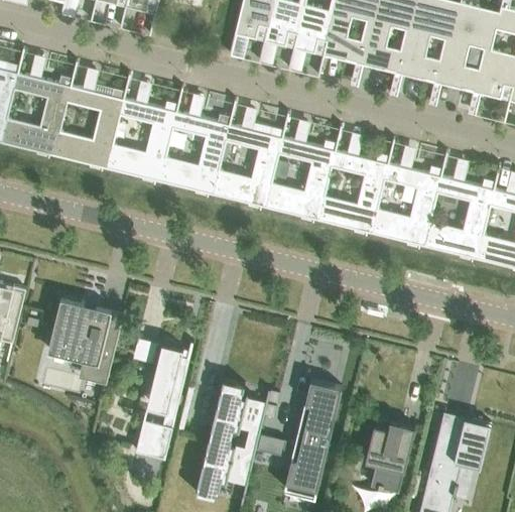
[(158,1),(158,0),(126,0),(124,8),(126,8),(146,13),(148,0),(155,0),(157,0),(158,1)]
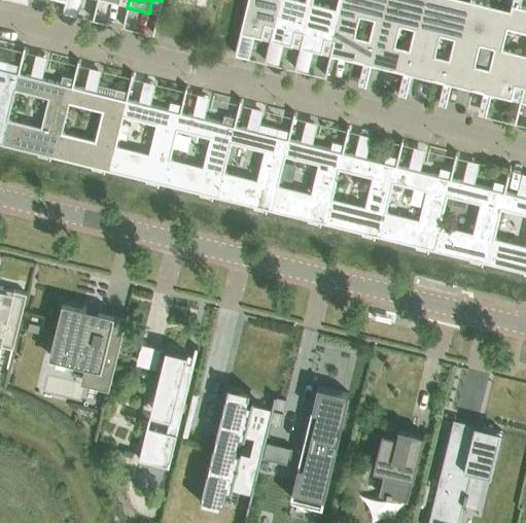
[(280,0),(247,0),(239,35),(241,36),(260,41),(265,26),(273,28),(280,0)]
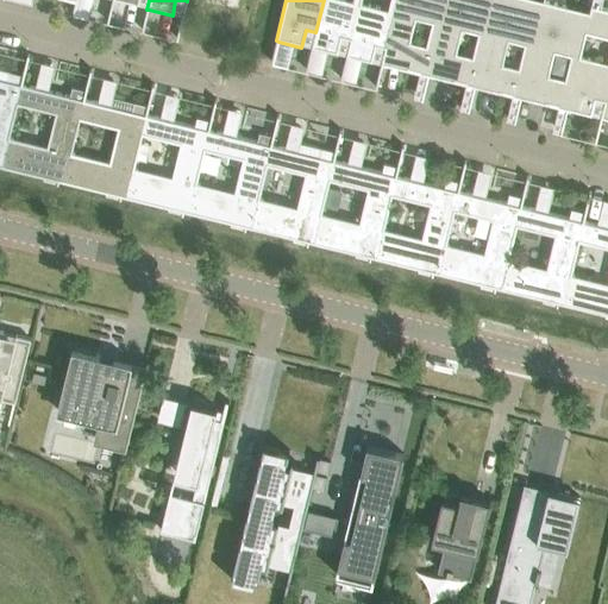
[(359,6),(361,0),(355,0),(353,5),(336,0),(324,0),(315,32),(311,50),(313,50),(337,56),(340,38),(350,41),(351,41),(359,6)]
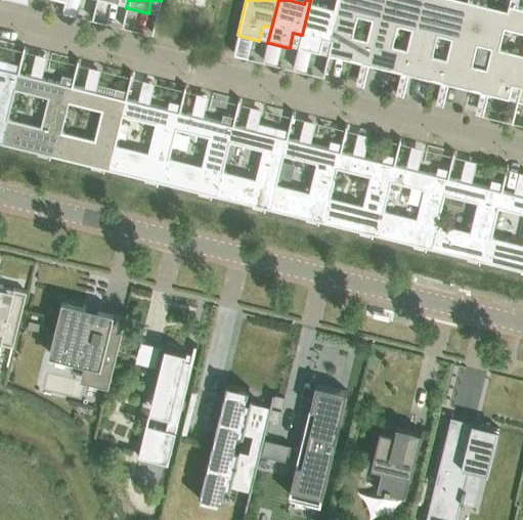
[(322,40),(331,42),(332,43),(342,0),(337,0),(334,11),(309,5),(302,35),(301,35),(297,50),(299,50),(319,55),(322,40)]
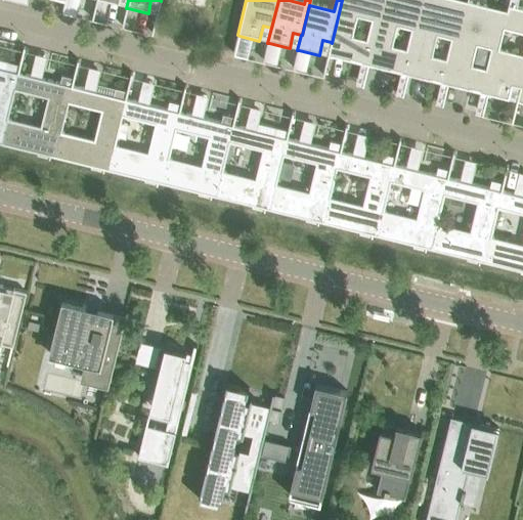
[(367,67),(367,68),(384,0),(342,0),(332,43),(331,42),(328,57),(329,57),(367,67)]
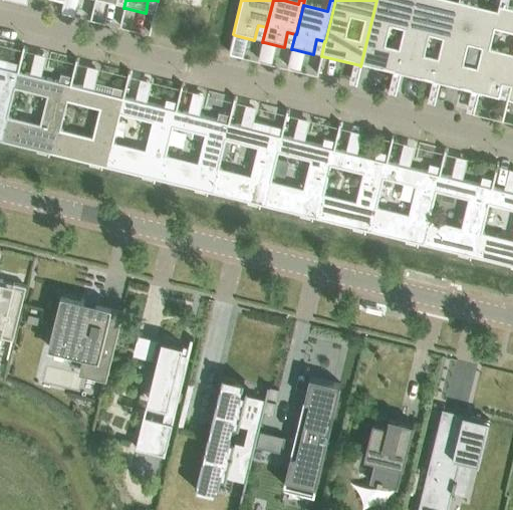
[(376,0),(360,66),(361,66),(399,75),(400,75),(418,0),(376,0)]
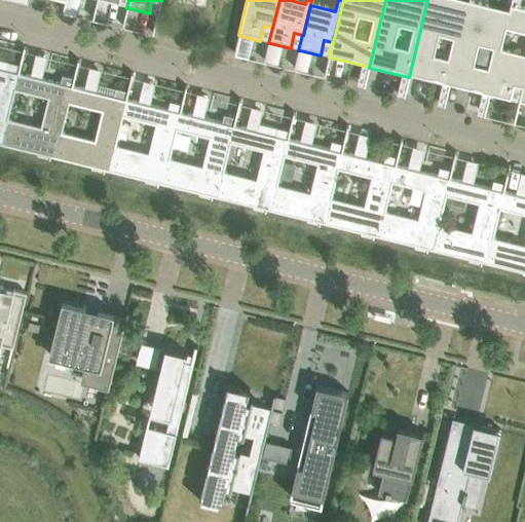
[(427,0),(409,77),(410,77),(425,81),(448,86),(449,87),(470,4),(454,0),(427,0)]
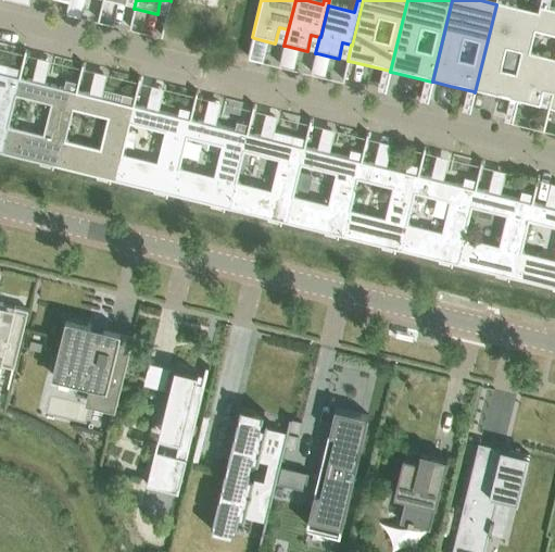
[(538,14),(533,32),(554,36),(554,59),(529,53),(517,102),(539,108),(543,92),(552,95),(554,82),(554,11),(547,10),(550,0),(540,0),(538,14)]
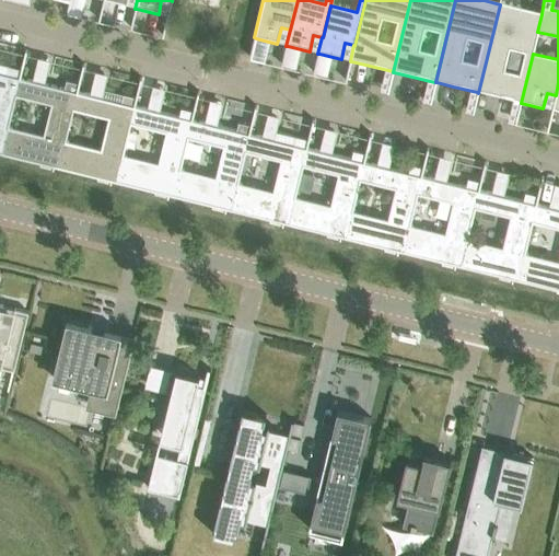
[(500,4),(478,93),(479,93),(520,103),(521,103),(533,54),(537,32),(542,14),(500,4)]
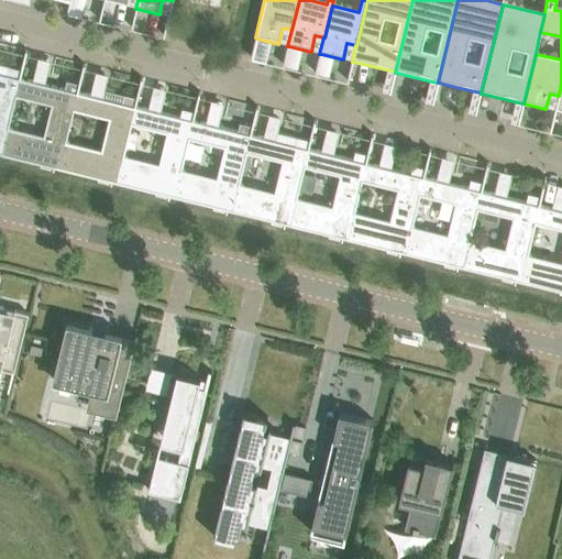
[(0,156),(1,156),(8,130),(15,98),(19,80),(20,81),(22,73),(20,73),(8,69),(6,78),(0,75),(0,156)]
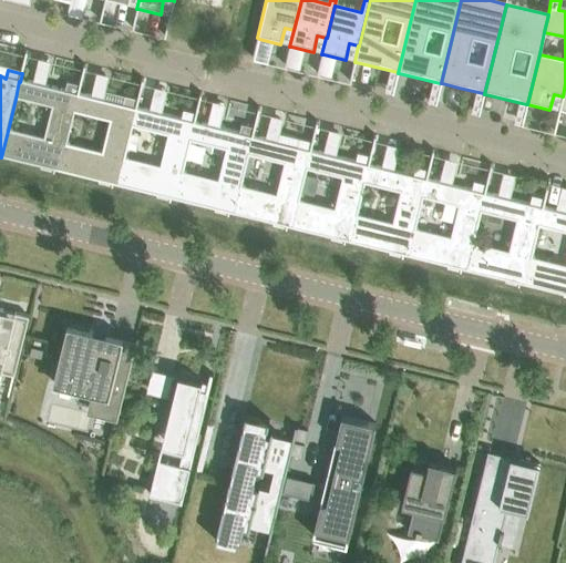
[(45,140),(8,131),(1,157),(40,167),(40,169),(52,172),(52,173),(53,173),(54,171),(59,172),(65,144),(73,113),(78,95),(80,88),(79,86),(67,84),(64,92),(20,82),(19,81),(16,99),(53,108),(45,140)]
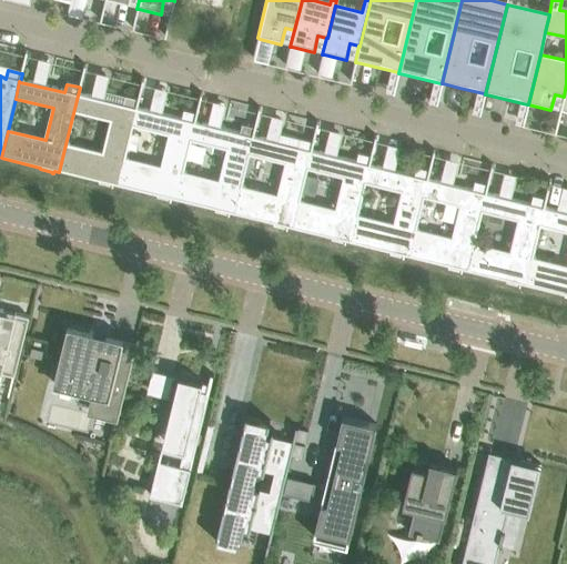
[(66,144),(59,172),(99,181),(98,183),(111,187),(111,188),(112,188),(113,185),(117,185),(123,159),(131,127),(135,110),(137,110),(139,102),(137,101),(124,98),(122,107),(78,96),(73,113),(111,122),(103,154),(66,144)]
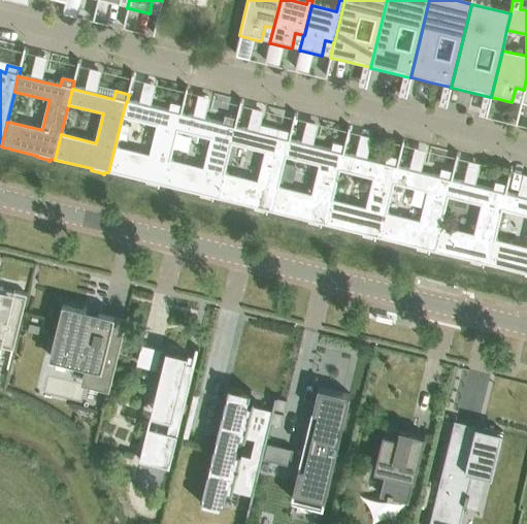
[(150,157),(114,148),(108,172),(145,182),(145,184),(157,187),(157,188),(158,188),(159,185),(163,186),(169,161),(176,131),(179,116),(180,116),(183,107),(182,107),(170,104),(168,112),(127,102),(126,102),(122,118),(157,127),(150,157)]
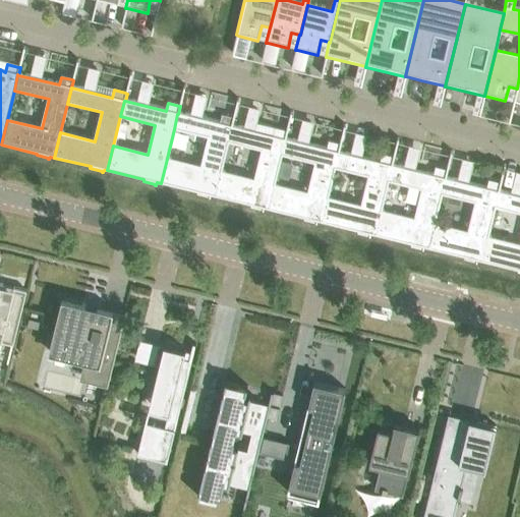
[(201,167),(167,159),(161,183),(196,192),(196,194),(209,196),(208,198),(210,198),(210,195),(214,196),(220,172),(227,142),(231,127),(232,127),(234,119),(232,119),(221,116),(219,124),(178,114),(177,114),(174,129),(209,138),(201,167)]
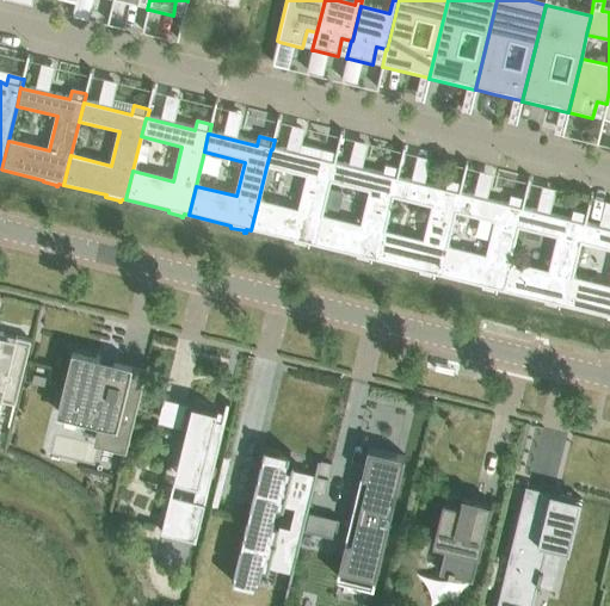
[(299,211),(258,202),(251,230),(294,241),(294,242),(307,246),(307,248),(308,248),(309,245),(314,246),(321,217),(330,183),(333,165),(334,165),(337,155),(336,155),(322,152),(320,161),(272,149),(271,149),(266,167),(307,177),(299,211)]
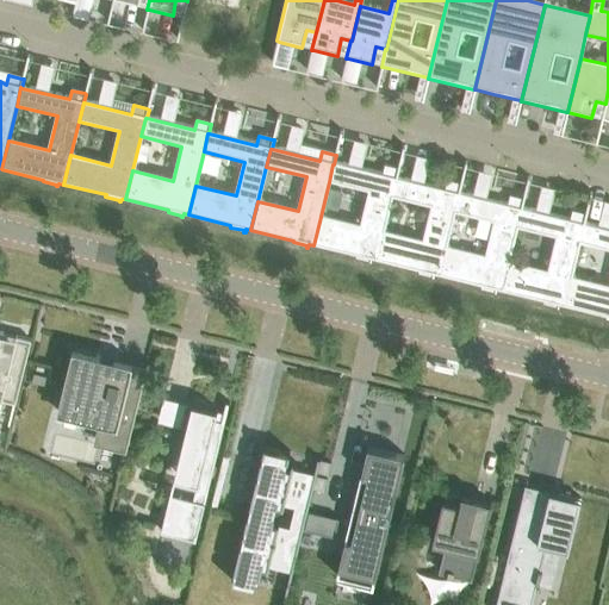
[(321,217),(314,245),(355,256),(355,257),(370,261),(368,262),(371,263),(371,260),(376,261),(383,232),(391,198),(396,179),(397,180),(399,170),(397,170),(384,167),(381,176),(334,164),(333,164),(329,182),(370,192),(361,226),(321,217)]
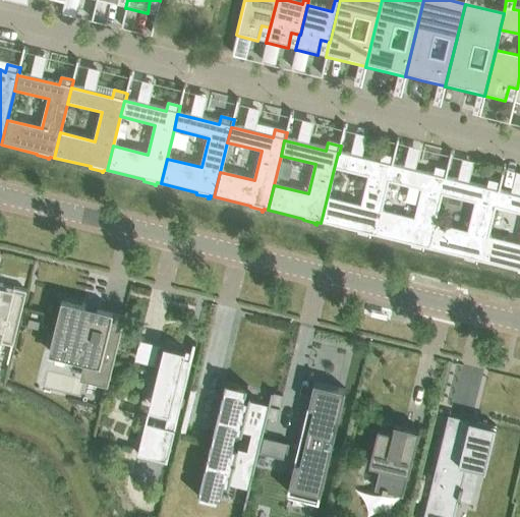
[(361,207),(327,198),(321,223),(357,231),(356,233),(368,236),(368,237),(369,237),(370,235),(374,236),(380,211),(387,182),(391,166),(392,166),(394,159),(392,158),(381,156),(379,163),(339,154),(338,153),(334,169),(368,177),(361,207)]
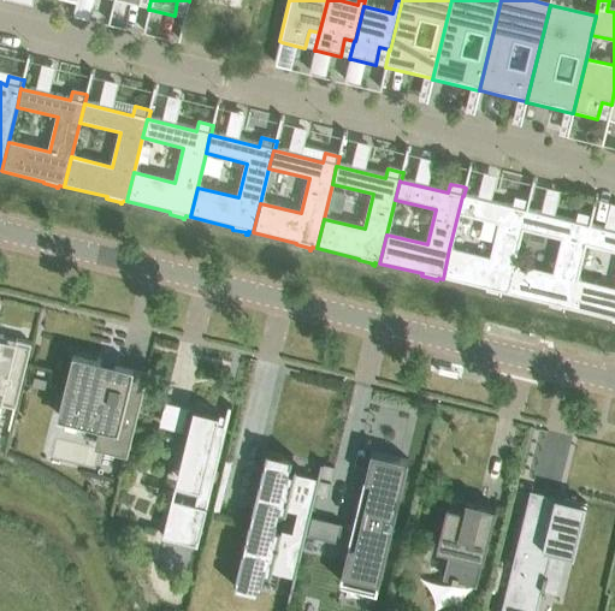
[(491,260),(449,249),(443,279),(485,289),(485,291),(498,295),(500,295),(498,296),(500,296),(501,294),(506,294),(513,265),(520,231),(521,231),(526,212),(528,203),(527,202),(514,200),(512,208),(498,206),(463,196),(462,196),(457,215),(500,225),(491,260)]
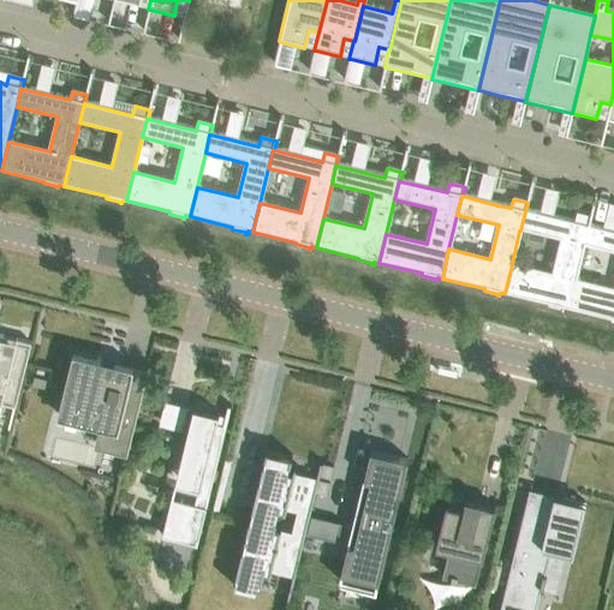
[(552,274),(512,264),(505,293),(548,304),(547,306),(561,310),(561,311),(562,311),(564,308),(567,309),(574,280),(583,246),(588,227),(589,227),(591,217),(589,217),(576,214),(573,223),(525,211),(520,231),(560,240),(552,274)]
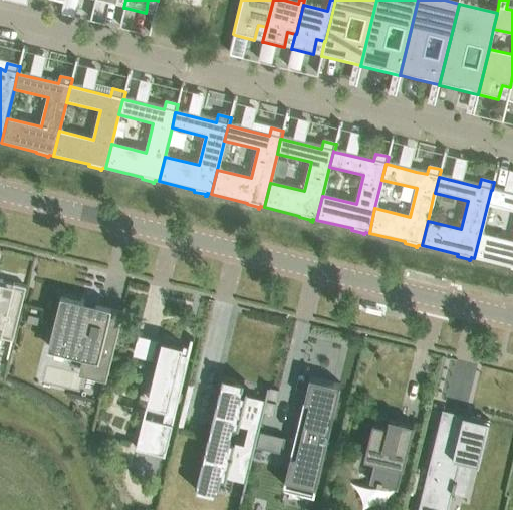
[(491,190),(487,206),(512,212),(512,242),(480,234),(474,258),(510,267),(510,269),(512,269),(512,195),(492,190),(491,190)]
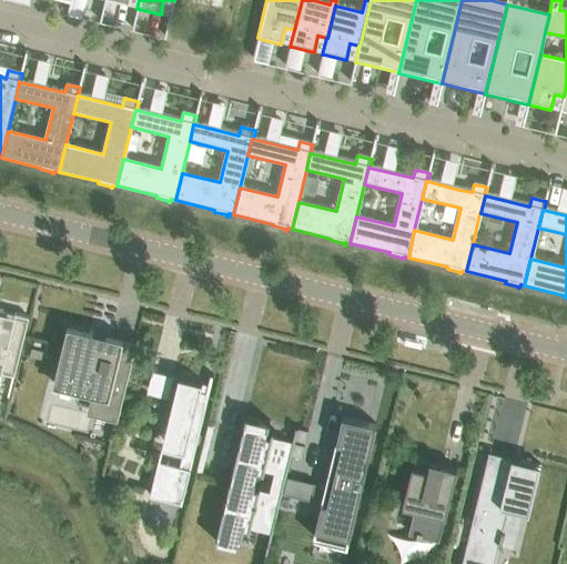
[(0,375),(12,378),(7,400),(8,400),(28,320),(0,312),(0,375)]
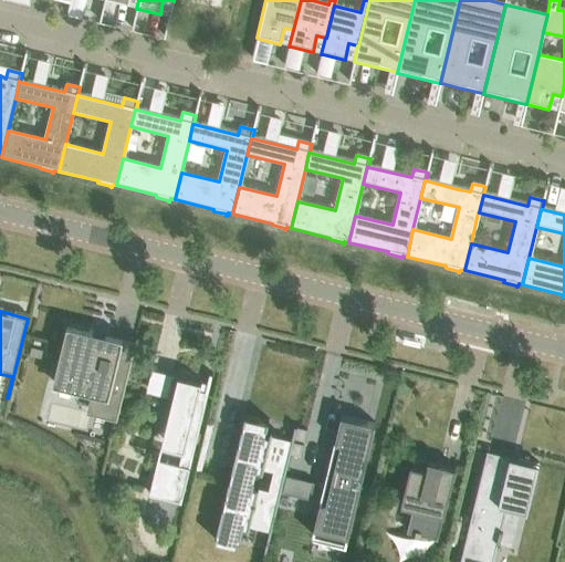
[(105,337),(104,341),(103,344),(90,342),(92,334),(66,328),(56,367),(52,385),(74,391),(74,392),(77,393),(105,398),(101,416),(117,420),(134,349),(121,345),(122,341),(105,337)]
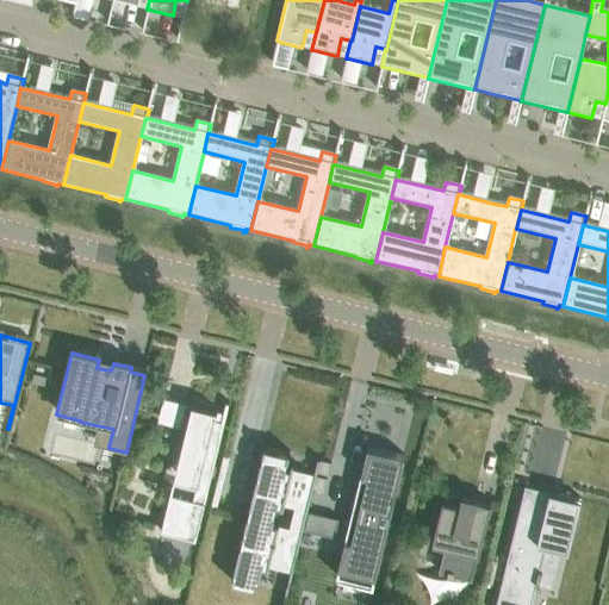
[(213,423),(216,413),(216,412),(191,406),(191,407),(182,443),(174,476),(197,482),(192,503),(179,499),(166,530),(193,537),(192,542),(194,543),(229,406),(225,405),(221,424),(213,423)]
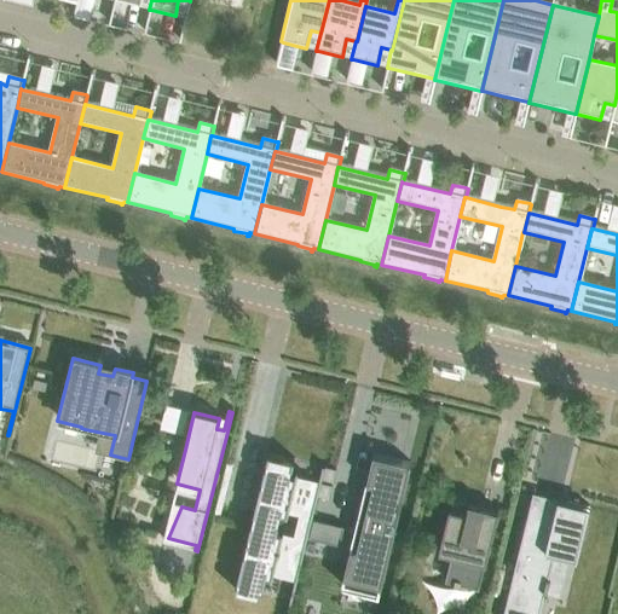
[(298,471),(295,470),(294,478),(289,476),(290,474),(289,474),(290,469),(292,469),(293,462),(292,461),(290,463),(269,457),(270,456),(267,456),(265,463),(266,463),(265,468),(264,468),(261,481),(261,486),(260,486),(253,515),(254,515),(252,526),(250,526),(247,537),(248,538),(247,543),(246,542),(246,545),(247,545),(243,556),(236,581),(237,581),(236,585),(234,594),(236,594),(236,592),(258,597),(258,600),(260,600),(261,592),(260,591),(261,588),(263,589),(265,575),(270,577),(269,579),(271,580),(272,578),(294,583),(288,607),(290,607),(323,469),(322,469),(318,484),(296,478),(298,471)]
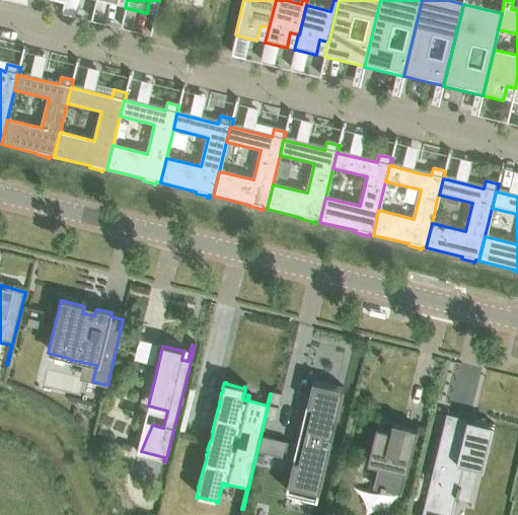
[(285,493),(316,501),(344,390),(311,382),(285,493)]
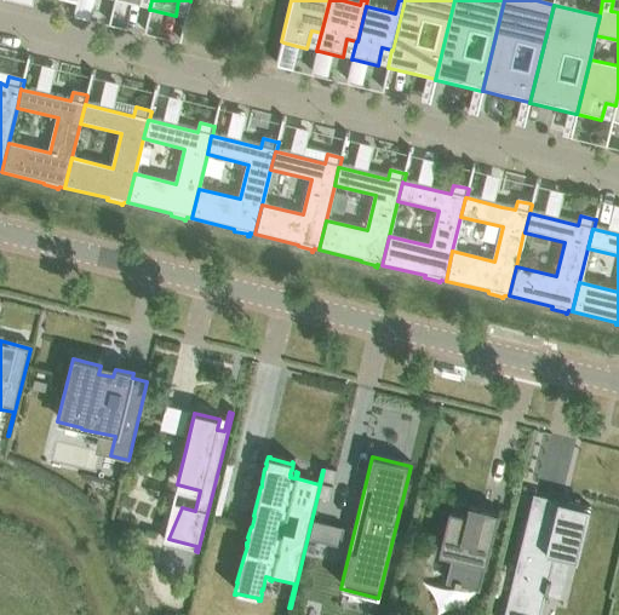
[(577,563),(588,515),(589,510),(533,495),(503,614),(539,614),(544,596),(546,596),(550,582),(548,581),(554,557),(555,556),(569,561),(577,563)]
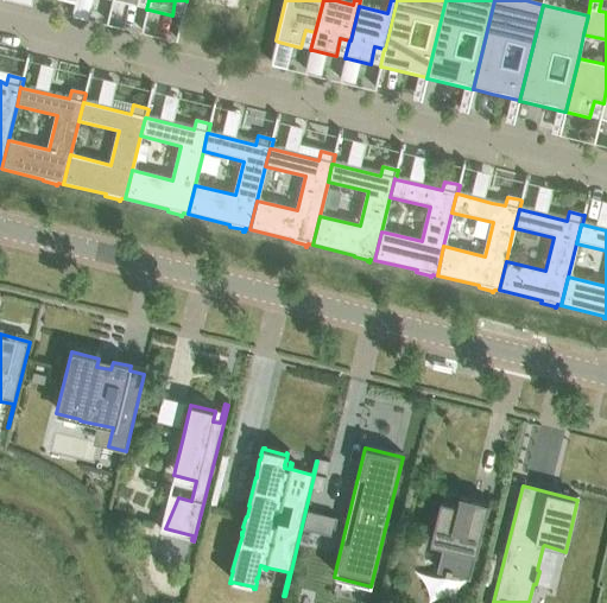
[(459,496),(460,497),(457,506),(441,501),(430,544),(442,547),(436,572),(446,573),(444,576),(450,577),(450,576),(469,579),(475,554),(476,556),(488,505),(475,501),(475,499),(465,496),(462,495),(459,495),(459,496)]
